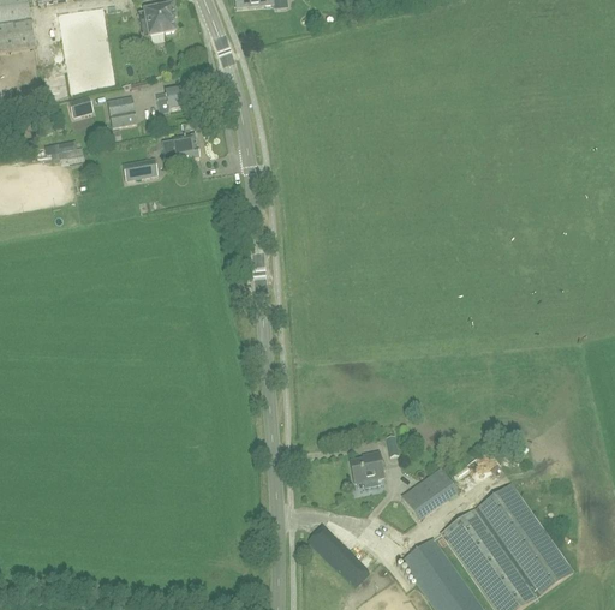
[(0,0),(0,49),(35,45),(28,0),(0,0)]
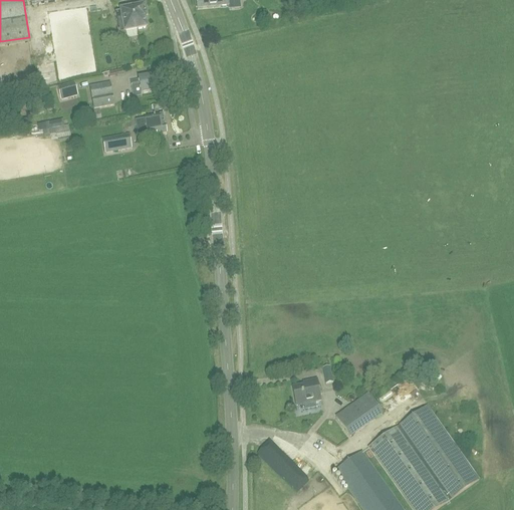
[(118,29),(146,24),(144,14),(146,14),(144,2),(114,8),(118,29)]
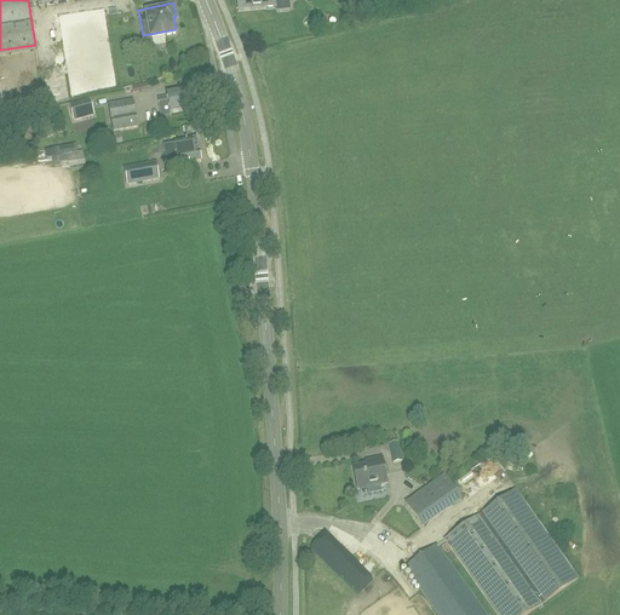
[(53,63),(41,63),(40,73),(53,73),(53,63)]
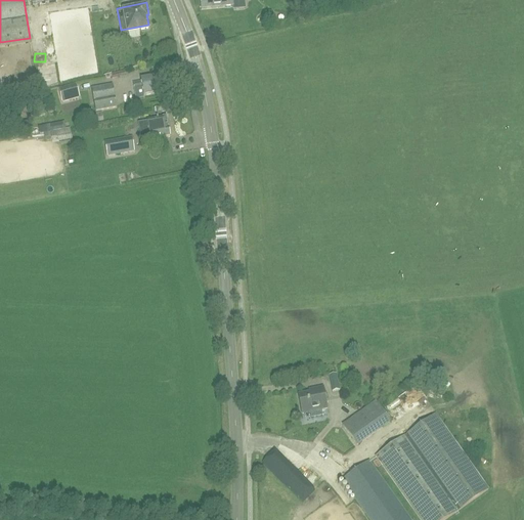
[(161,82),(159,73),(140,76),(140,78),(132,79),(134,86),(142,85),(143,92),(162,88),(162,86),(161,81),(161,82)]
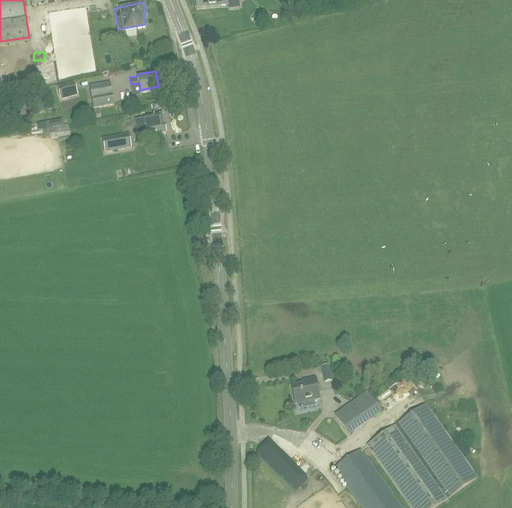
[(61,94),(77,90),(74,78),(58,82),(61,94)]
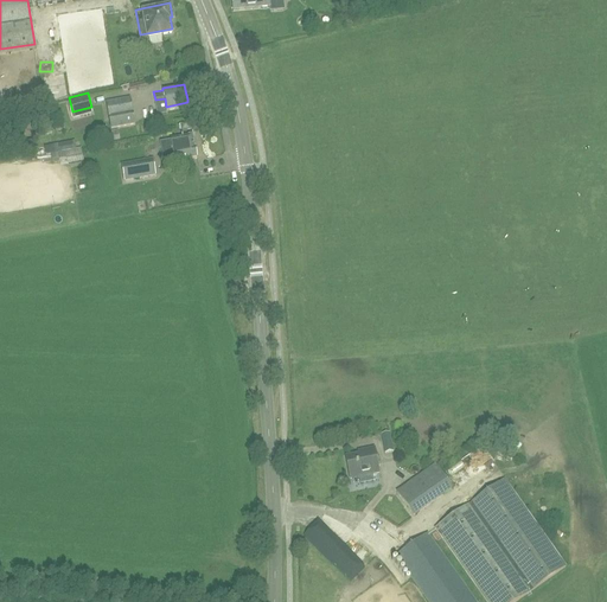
[(112,123),(135,120),(131,93),(107,97),(112,123)]
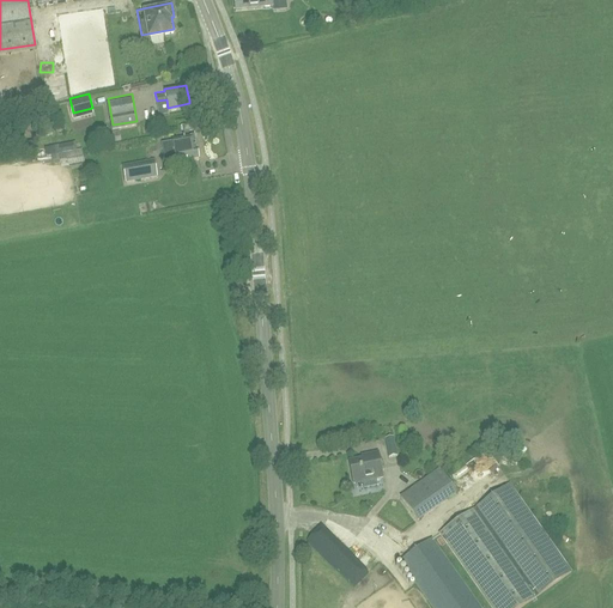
[(109,139),(121,137),(119,126),(108,128),(109,139)]
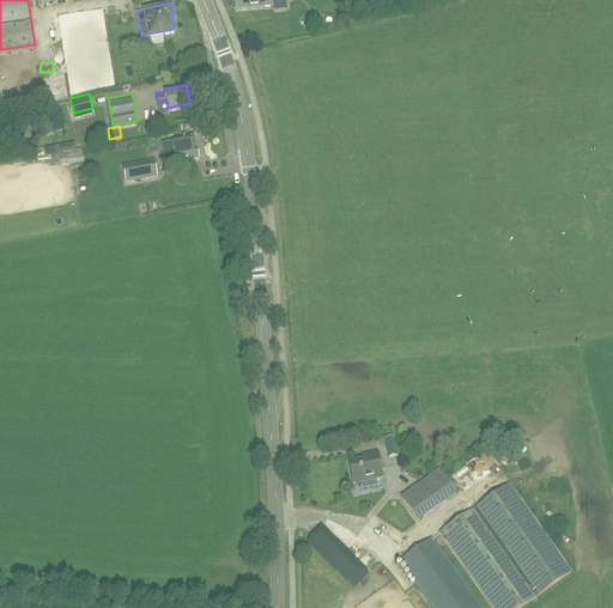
[(194,135),(192,133),(173,137),(161,139),(165,158),(176,157),(176,159),(199,156),(196,145),(194,135)]
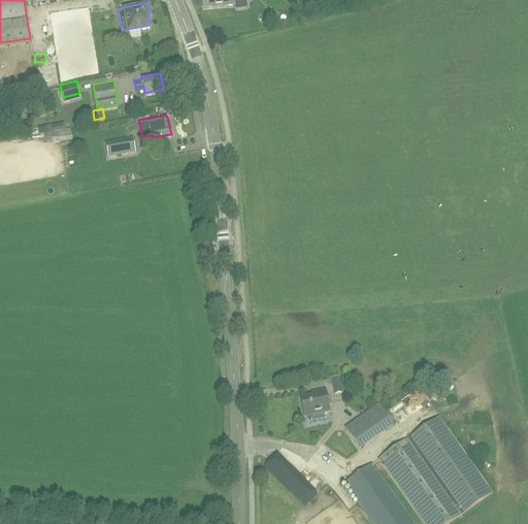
[(59,128),(61,137),(72,135),(70,126),(59,128)]
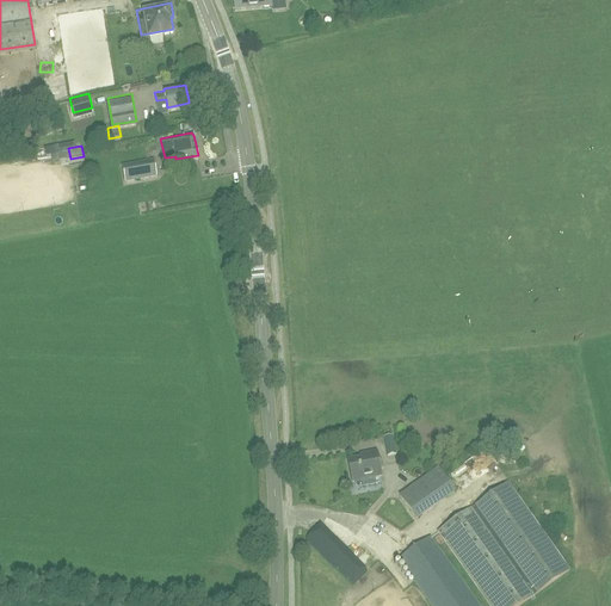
[(127,175),(148,172),(156,171),(153,154),(123,160),(127,175)]
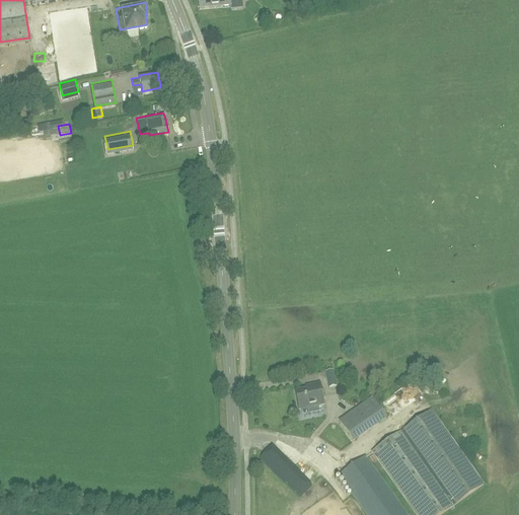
[(334,367),(325,368),(328,384),(337,382),(334,367)]
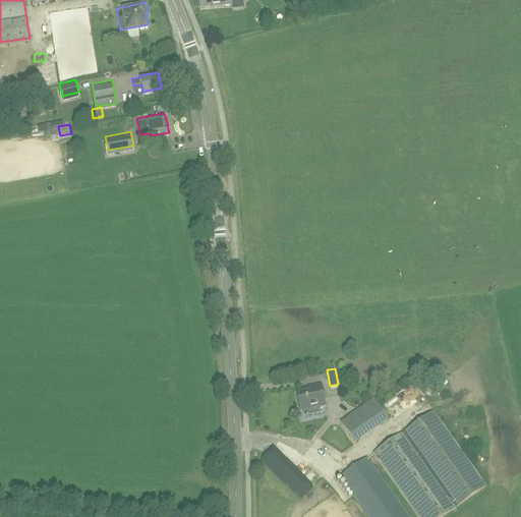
[(300,407),(326,402),(322,382),(313,383),(313,386),(296,389),(300,407)]
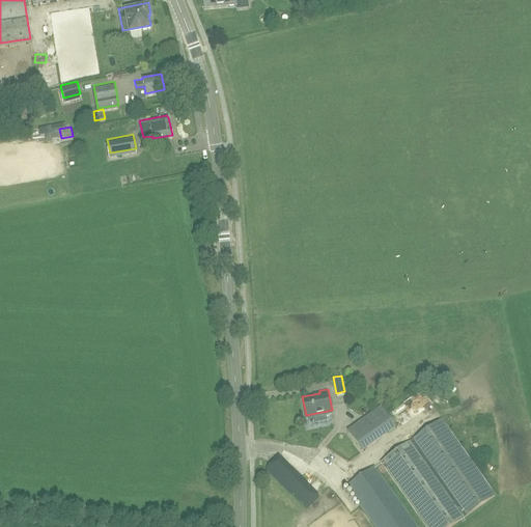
[(421,392),(407,403),(413,411),(427,399),(421,392)]
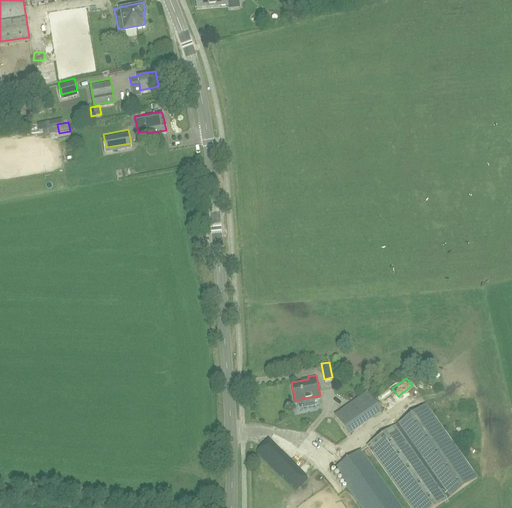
[(348,432),(381,408),(367,389),(334,412),(348,432)]
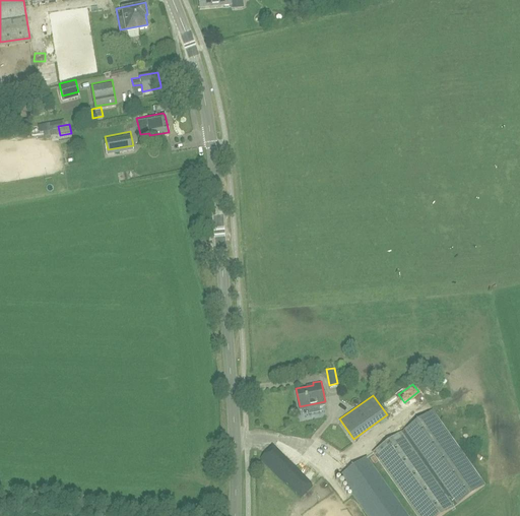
[(395,400),(390,402),(394,410),(399,407),(395,400)]
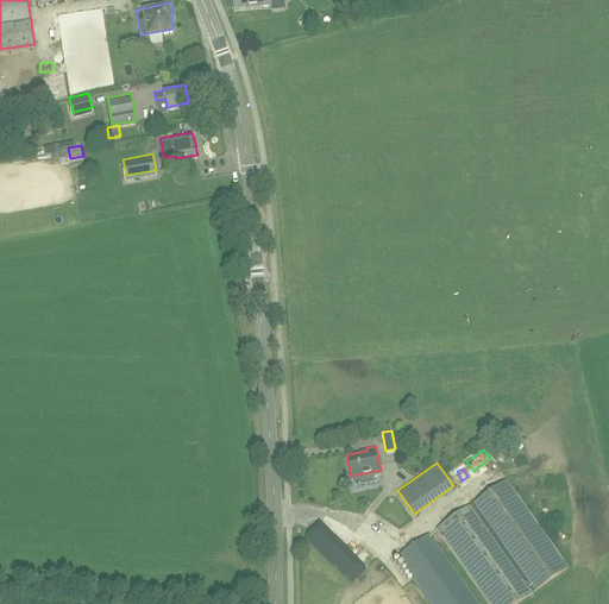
[(491,603),(510,603),(533,589),(567,564),(506,476),(471,501),(435,526),(491,603)]
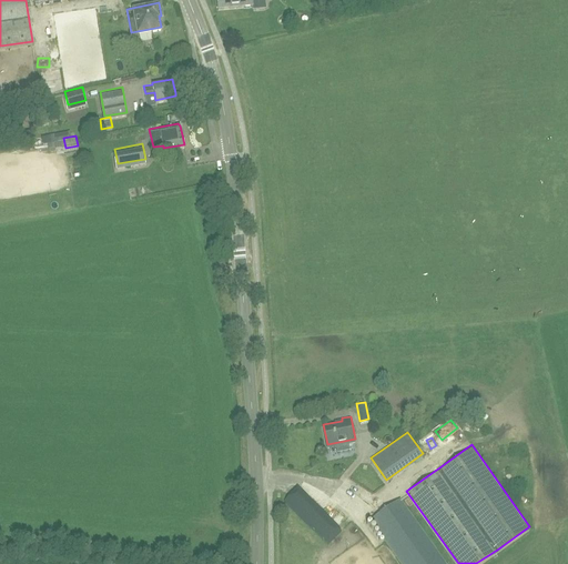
[(341,527),(306,493),(297,484),(284,497),(310,523),(311,522),(328,540),(341,527)]
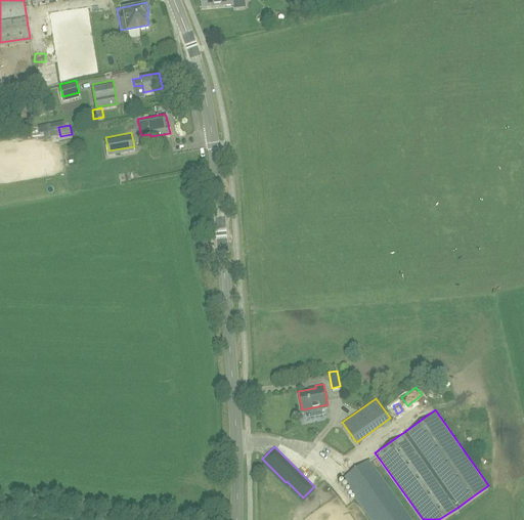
[(373,519),(412,519),(368,458),(342,476),(373,519)]
